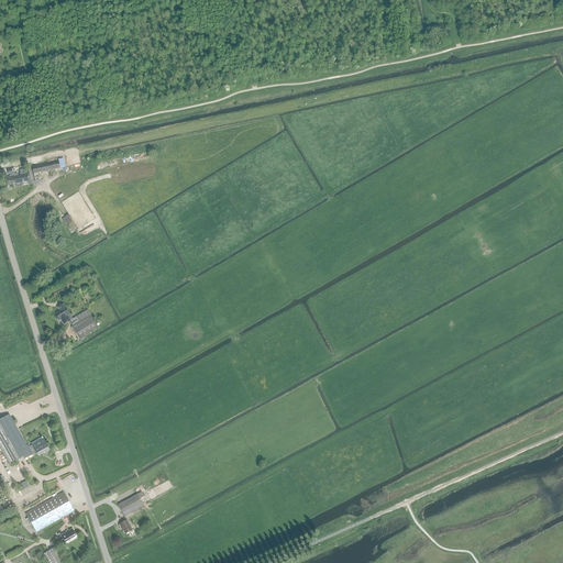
[(32,167),(33,174),(59,168),(58,162),(32,167)]
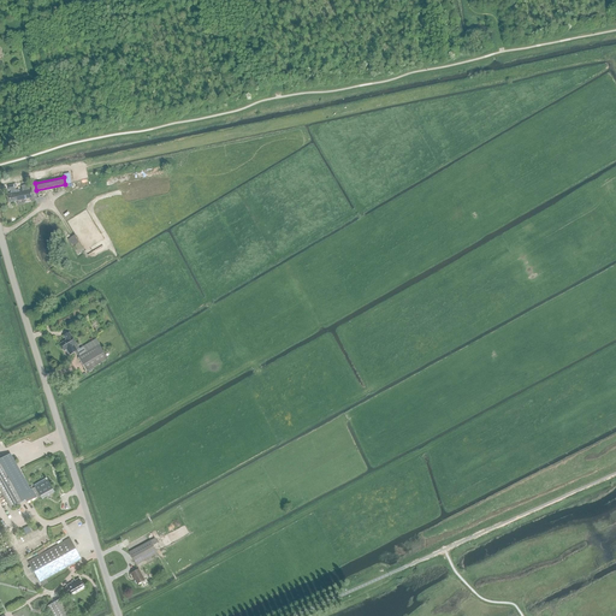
[(6,194),(9,203),(17,202),(18,206),(34,202),(31,188),(29,188),(28,185),(22,187),(22,189),(15,191),(15,193),(6,194)]
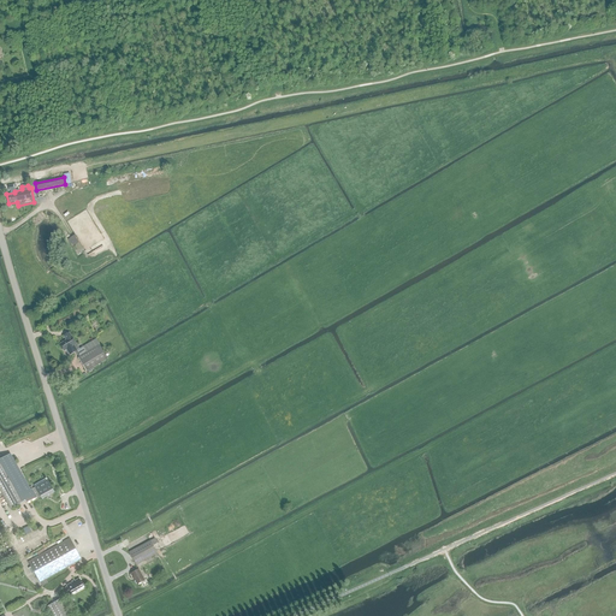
[(75,247),(83,242),(78,235),(70,238),(75,247)]
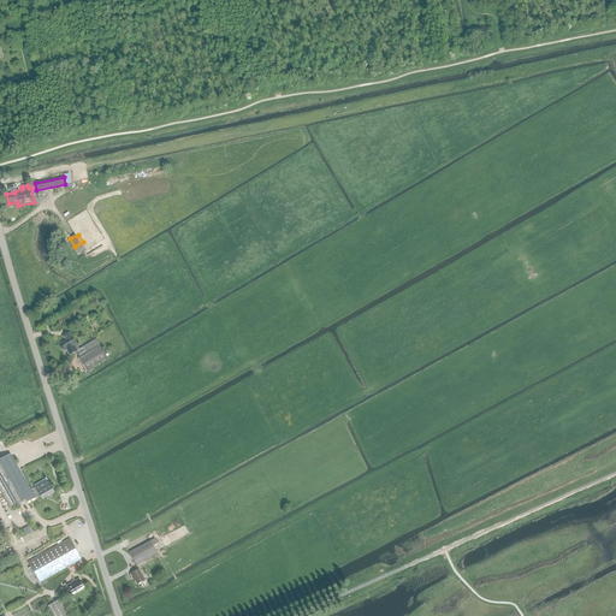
[(102,243),(92,254),(95,258),(106,247),(102,243)]
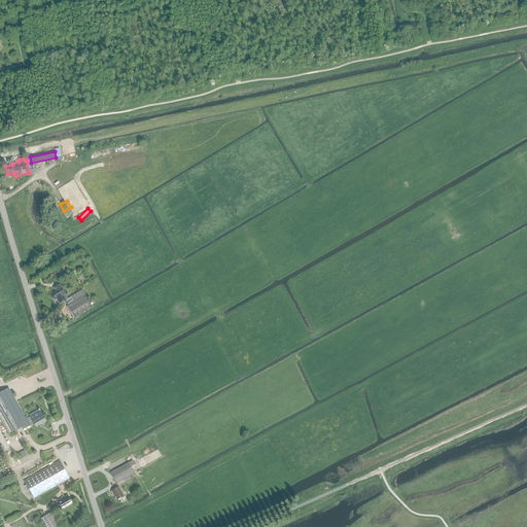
[(92,308),(84,295),(85,295),(81,290),(67,299),(59,285),(55,287),(57,291),(50,294),(55,301),(61,296),(62,297),(63,297),(68,306),(67,307),(74,318),(92,308)]
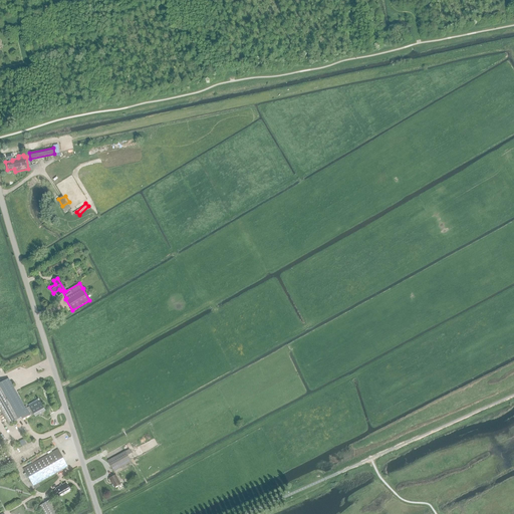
[(35,417),(45,411),(41,404),(38,399),(28,405),(29,407),(27,408),(26,406),(24,407),(9,378),(0,382),(0,410),(9,426),(21,419),(22,421),(33,414),(35,417)]
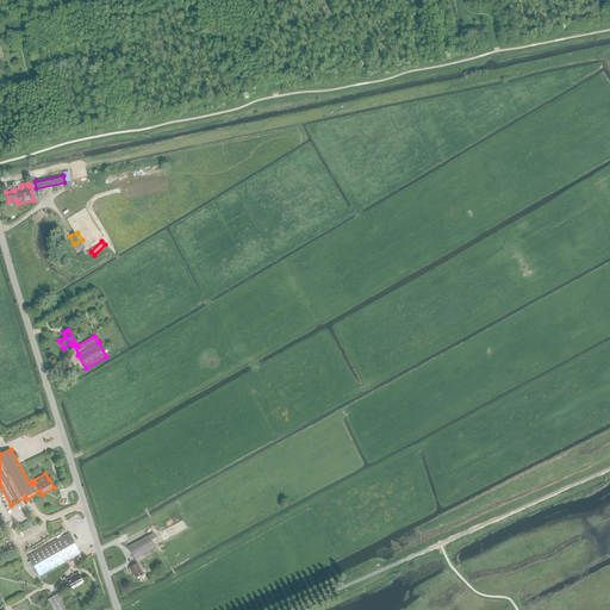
[(0,508),(10,503),(0,486),(0,508)]
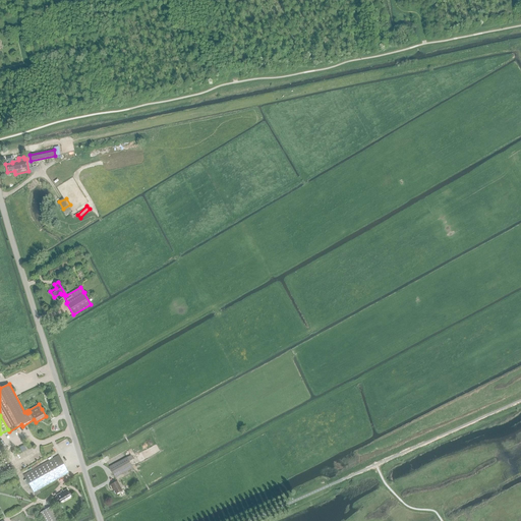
[(39,489),(68,473),(58,455),(23,475),(34,493),(39,489)]
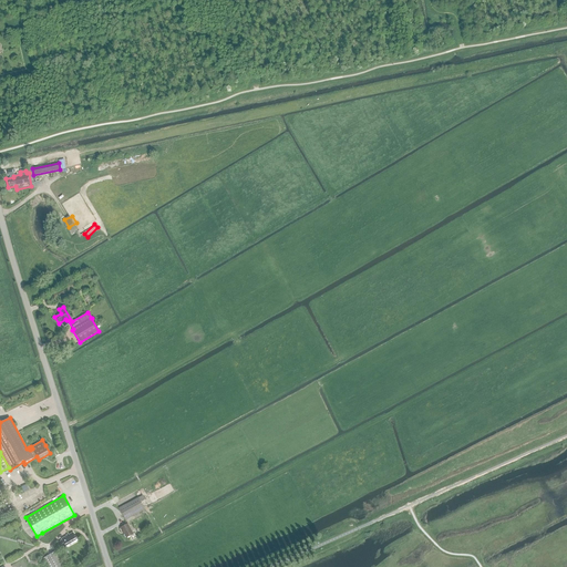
[(125,521),(144,509),(138,498),(119,508),(125,521)]
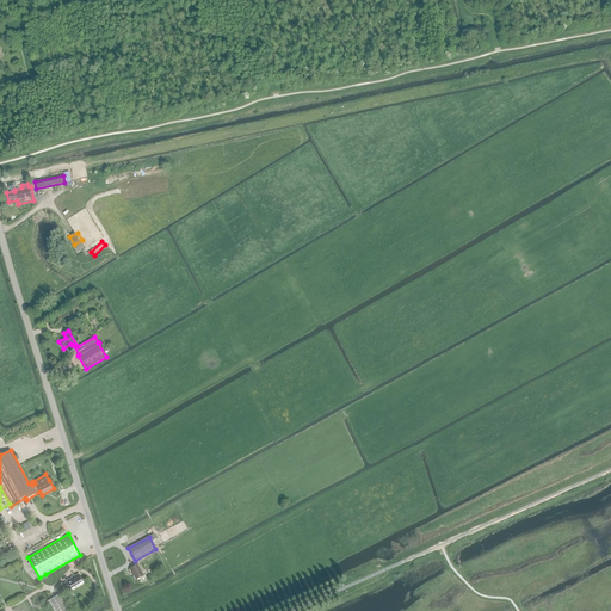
[(136,580),(143,576),(137,565),(129,569),(131,573),(133,573),(136,580)]
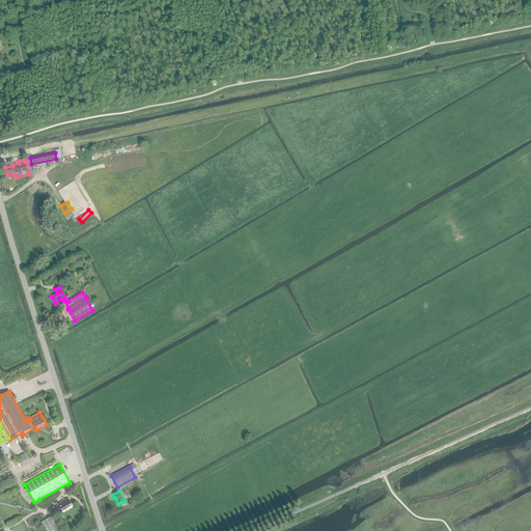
[(61,512),(73,506),(67,499),(57,505),(58,506),(54,508),(57,514),(61,511),(61,512)]
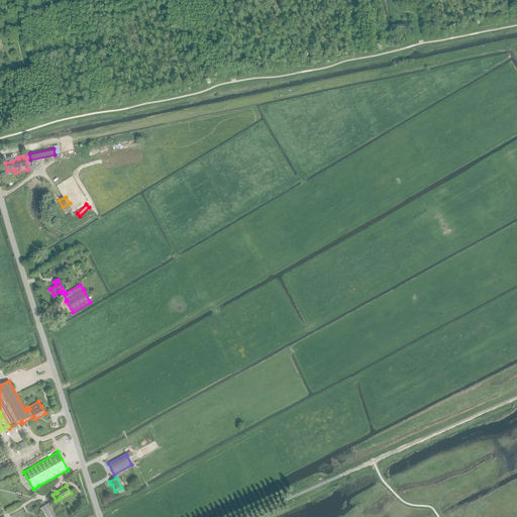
[(58,516),(50,503),(39,509),(43,516),(58,516)]
